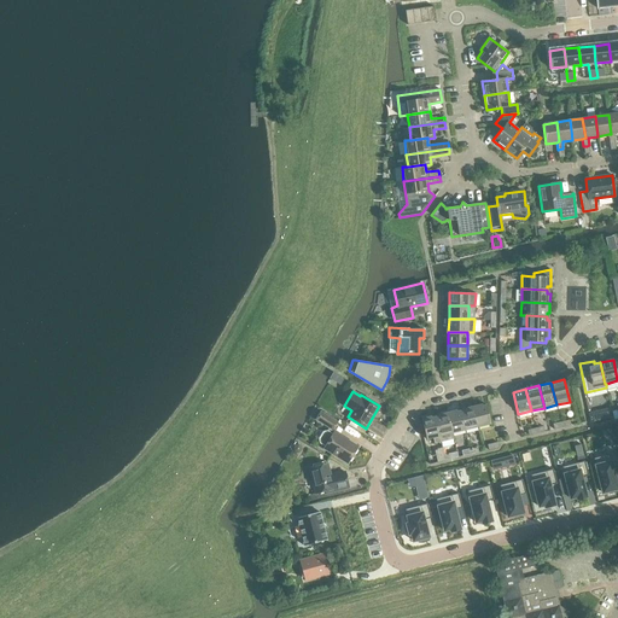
[(482,406),(481,404),(472,407),(477,427),(490,424),(487,404),(482,406)]
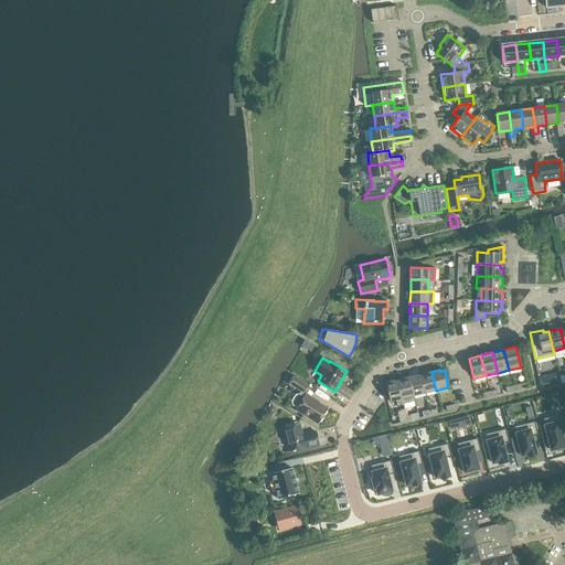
[(424,375),(420,375),(425,393),(436,391),(432,372),(425,373),(424,375)]
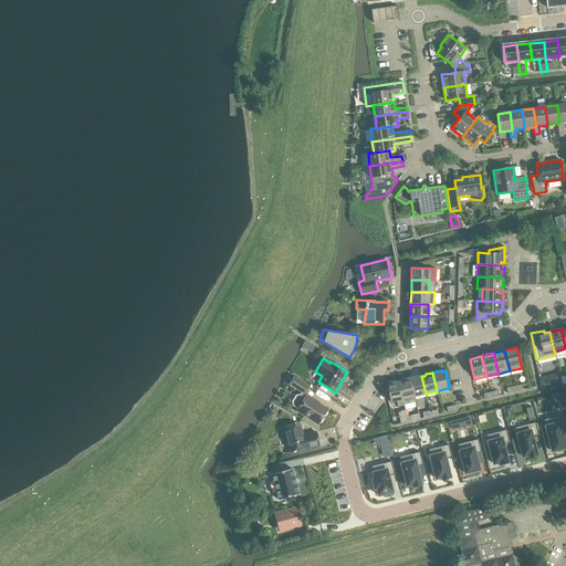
[(559,373),(540,378),(542,389),(562,384),(562,381),(559,373)]
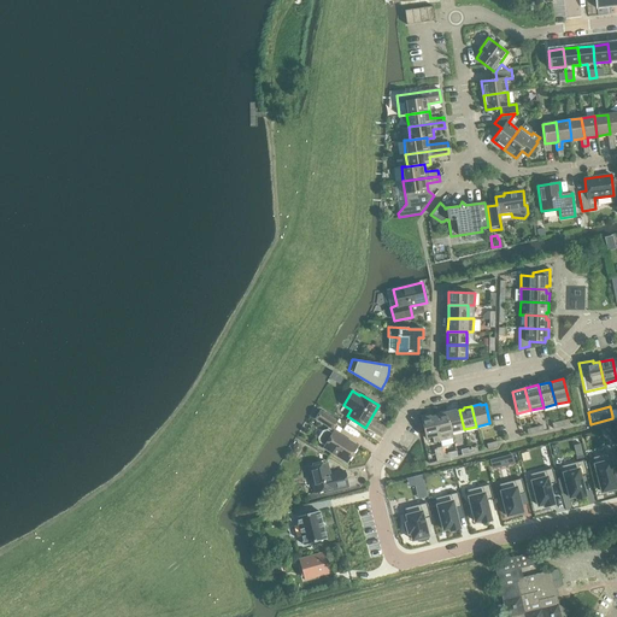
[(452,433),(464,429),(459,410),(456,411),(454,410),(446,412),(452,433)]
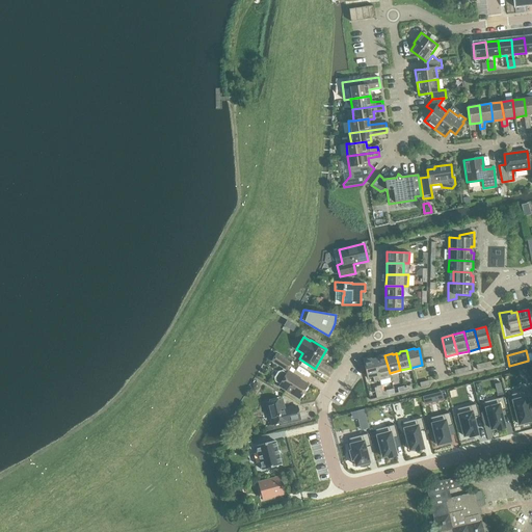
[(288,371),(286,370),(290,364),(275,354),(272,361),(284,368),(282,370),(278,371),(274,378),(275,381),(281,384),(278,387),(299,399),(309,384),(299,379),(288,372),(288,371)]
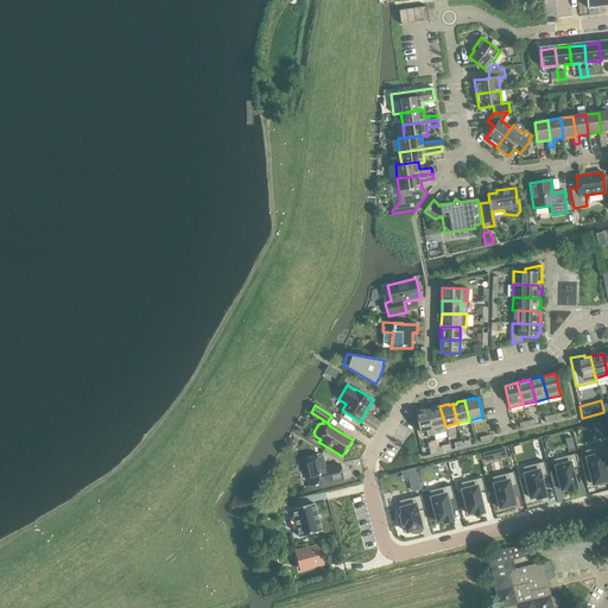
[(447,431),(445,426),(439,406),(432,407),(431,409),(428,410),(434,435),(447,431)]
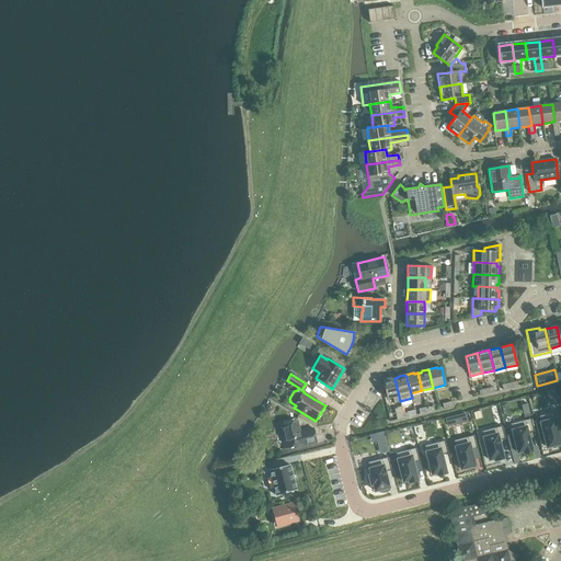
[(393,397),(395,402),(400,401),(395,378),(391,379),(390,378),(382,379),(387,399),(393,397)]
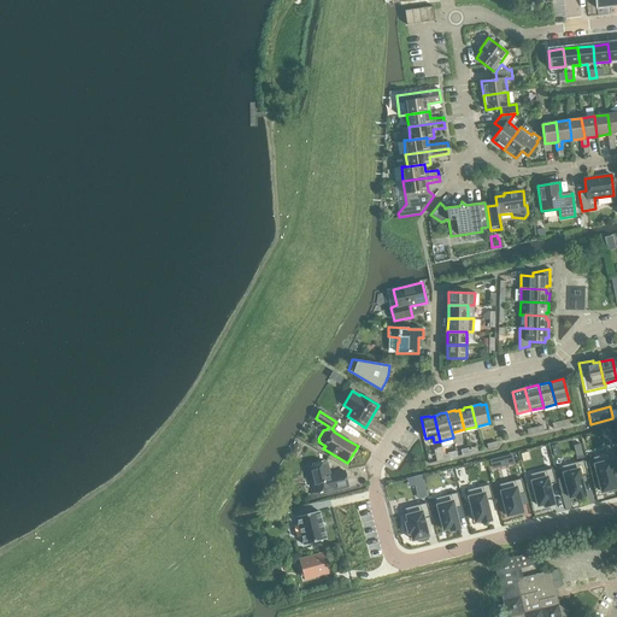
[(445,459),(442,453),(441,447),(434,448),(436,462),(445,459)]
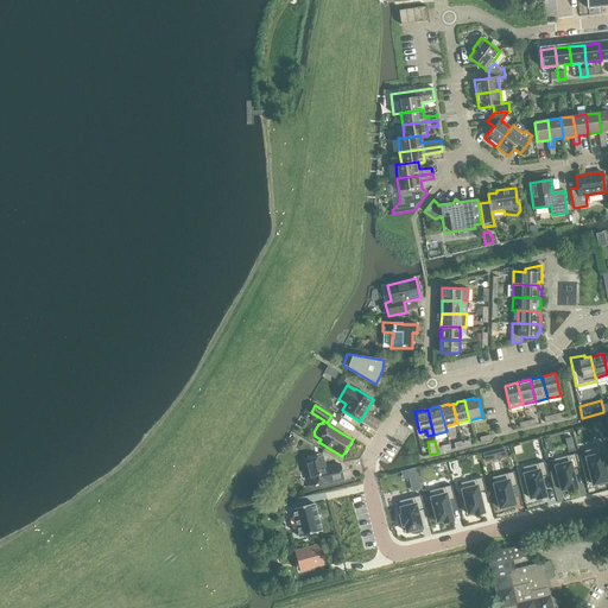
[(486,460),(508,455),(506,445),(483,450),(486,460)]
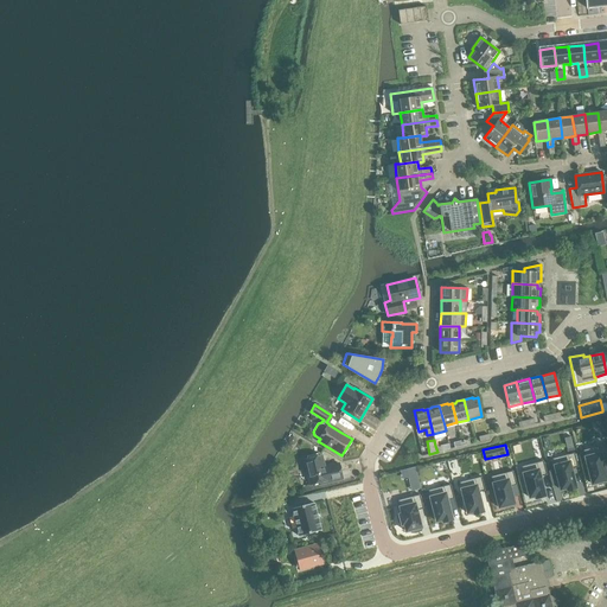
[(599,449),(585,453),(586,460),(592,484),(598,483),(599,485),(606,481),(606,480),(602,462),(606,461),(606,451),(606,447),(599,449)]
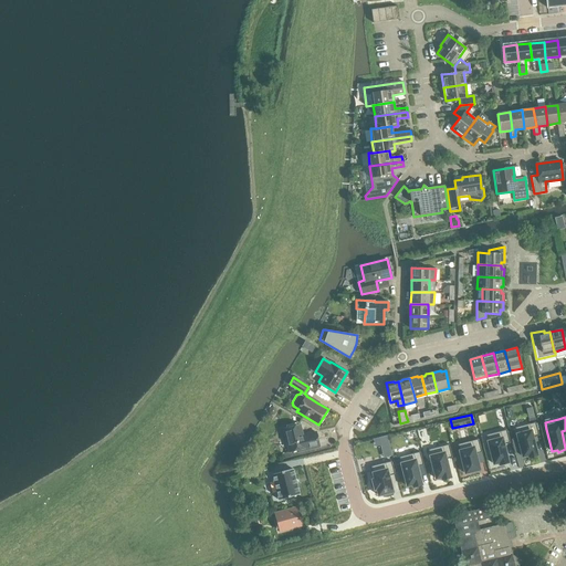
[(527,425),(515,428),(516,435),(522,457),(527,456),(528,458),(536,456),(532,437),(538,436),(535,422),(527,425)]
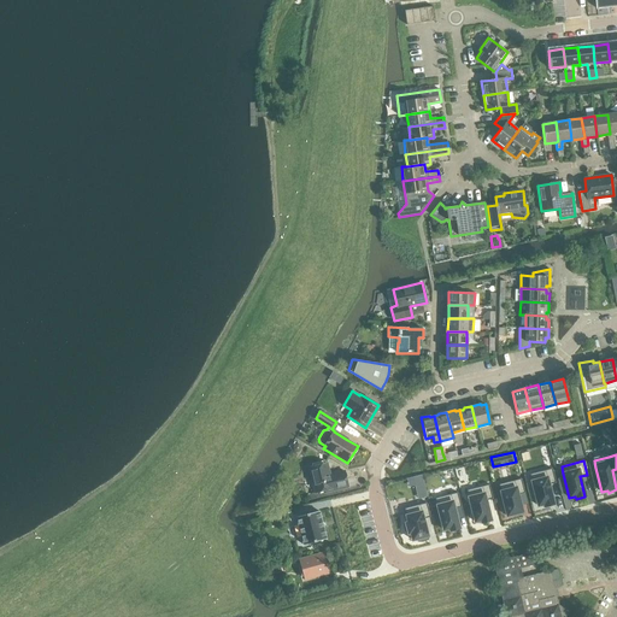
[(324,492),(348,486),(345,471),(335,474),(335,475),(330,476),(327,463),(309,466),(316,493),(324,491),(324,492)]
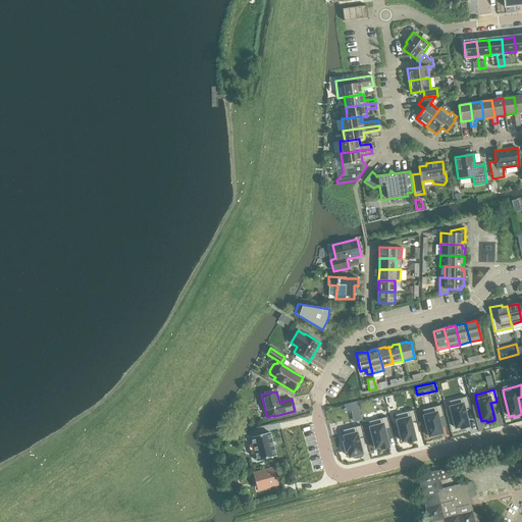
[(460,398),(449,402),(450,407),(455,428),(460,426),(461,428),(468,426),(464,410),(470,408),(467,397),(460,398)]
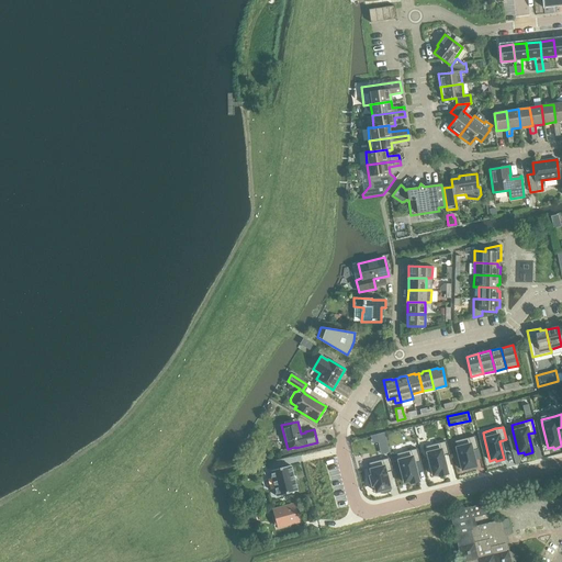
[(384,433),(375,435),(375,436),(378,442),(381,454),(389,452),(384,434),(384,433)]
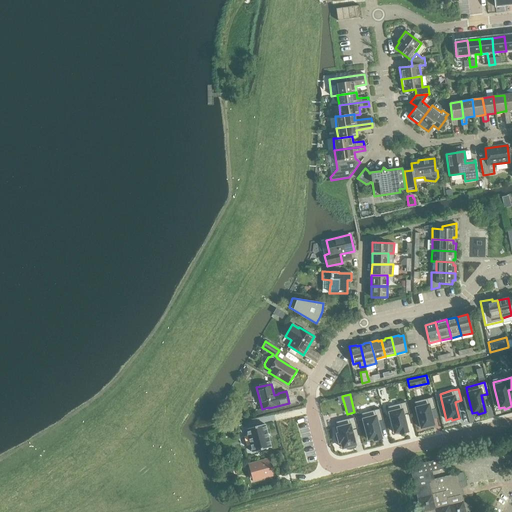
[(426,399),(414,402),(415,408),(421,428),(426,427),(426,429),(434,427),(433,425),(430,410),(435,409),(432,397),(426,399)]
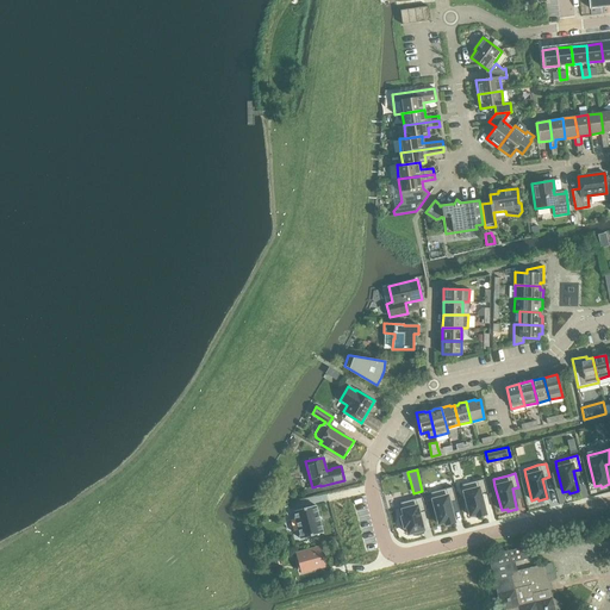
[(477,481),(462,485),(464,492),(470,516),(475,515),(477,516),(485,515),(480,495),(487,493),(484,479),(477,481)]
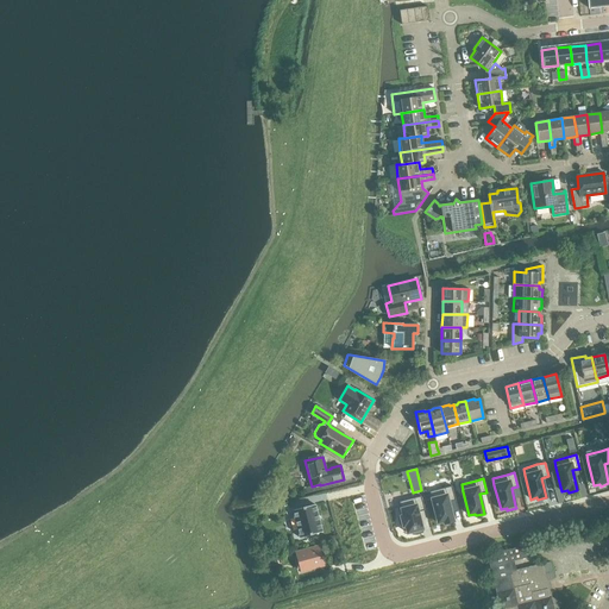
[(444,488),(431,491),(432,498),(438,523),(444,521),(445,523),(453,521),(451,510),(449,502),(456,500),(452,487),(444,488)]
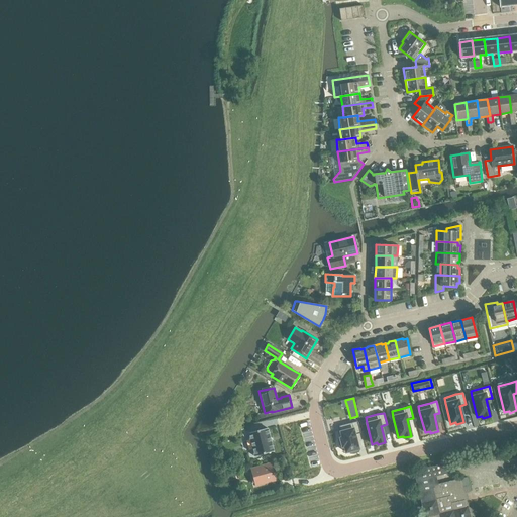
[(351,423),(339,426),(340,432),(342,438),(340,438),(342,447),(344,446),(345,452),(350,451),(351,453),(358,451),(358,449),(354,434),(360,433),(357,421),(351,423)]
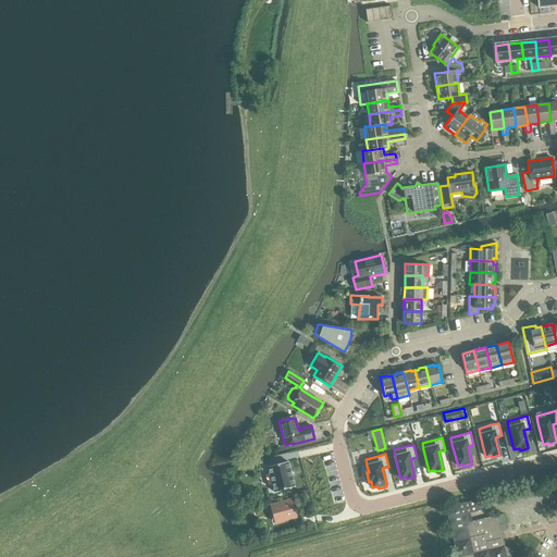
[(288,461),(267,467),(273,492),(295,486),(288,461)]
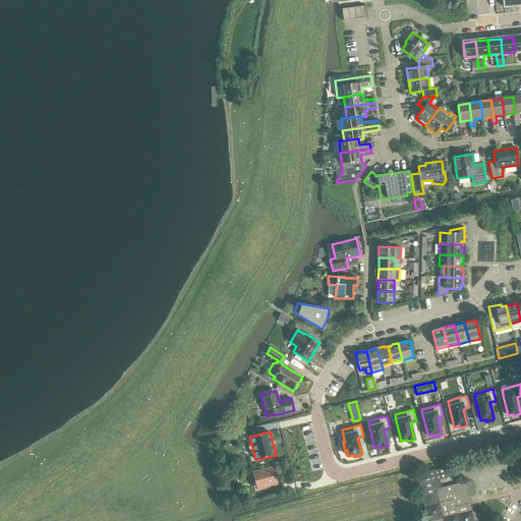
[(476,520),(480,516),(472,511),(470,504),(468,504),(466,498),(474,496),(471,480),(442,487),(440,479),(450,477),(448,467),(420,473),(417,478),(427,520),(476,520)]
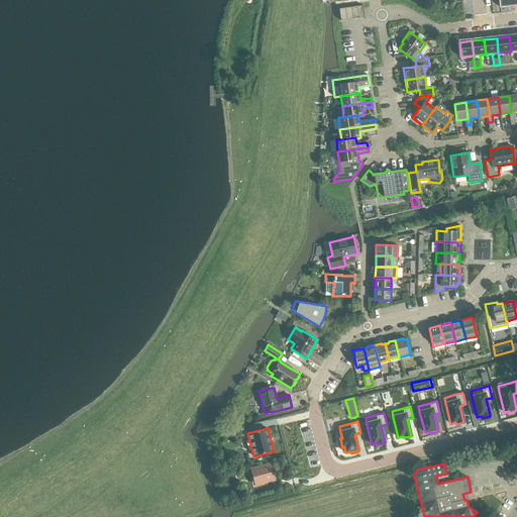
[(270,466),(253,471),(257,484),(274,479),(270,466)]
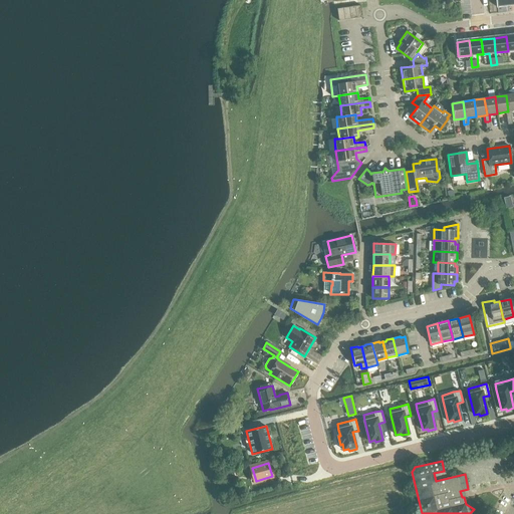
[(505,496),(495,513),(496,513),(503,513),(512,500),(505,496)]
